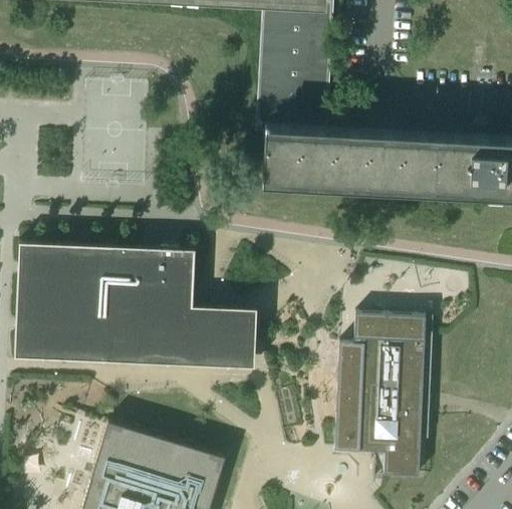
[(263,0),(257,135),(265,135),(265,134),(327,137),(333,0),(263,0)]
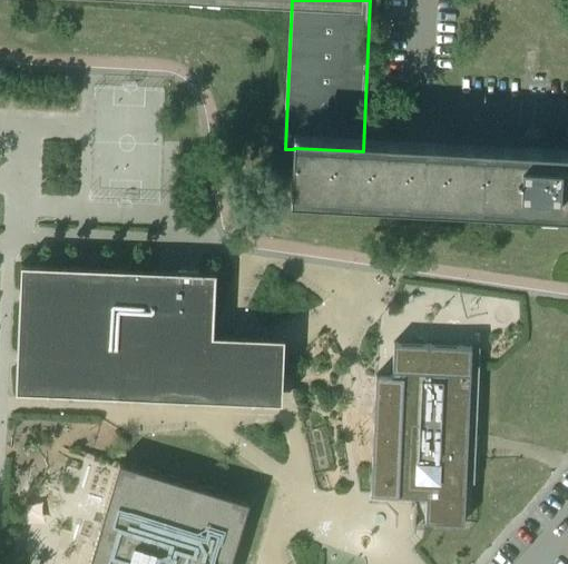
[(567,161),(363,151),(294,148),(294,149),(285,149),(284,167),(285,167),(285,162),(293,164),(292,197),(485,208),(567,211),(567,161)]
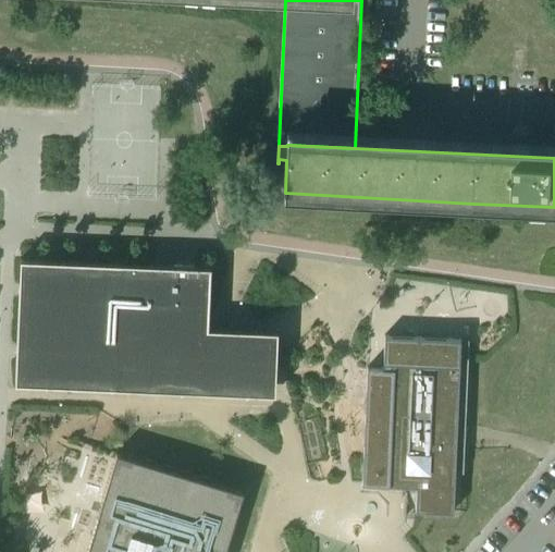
[(22,264),(16,388),(276,399),(279,334),(209,331),(212,272),(22,264)]
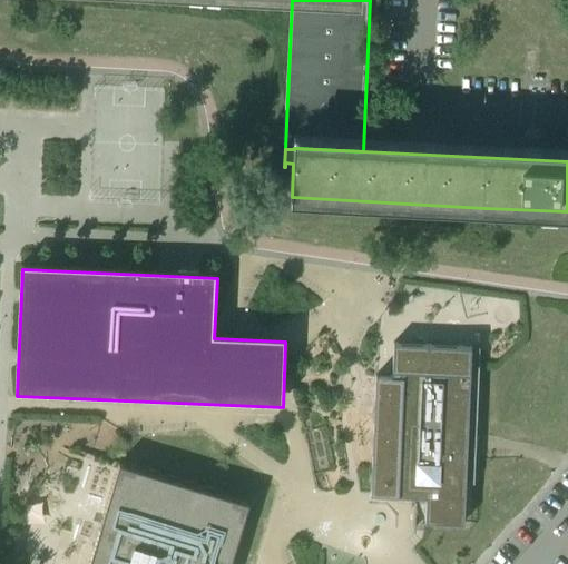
[(467,485),(476,485),(481,352),(395,347),(393,381),(376,381),(372,500),(417,502),(415,526),(464,528),(467,485)]
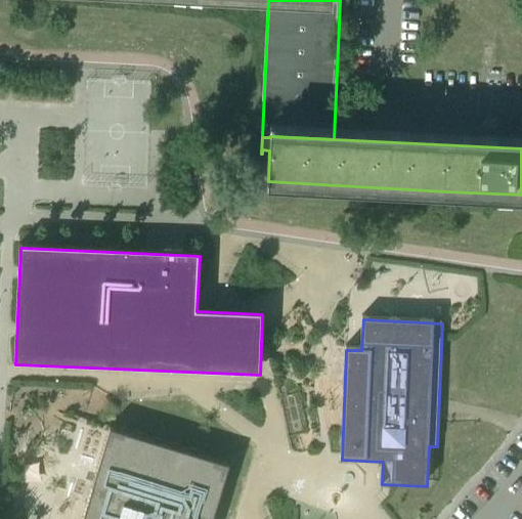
[(89,504),(84,518),(218,518),(220,510),(218,510),(220,502),(222,502),(225,492),(223,491),(225,483),(228,484),(230,474),(228,473),(230,467),(200,458),(201,456),(190,452),(189,455),(181,452),(182,449),(172,446),(171,449),(164,446),(164,444),(155,441),(154,443),(145,441),(146,439),(136,436),(135,438),(127,436),(128,433),(118,430),(118,433),(111,431),(111,432),(110,435),(93,491),(89,504)]
